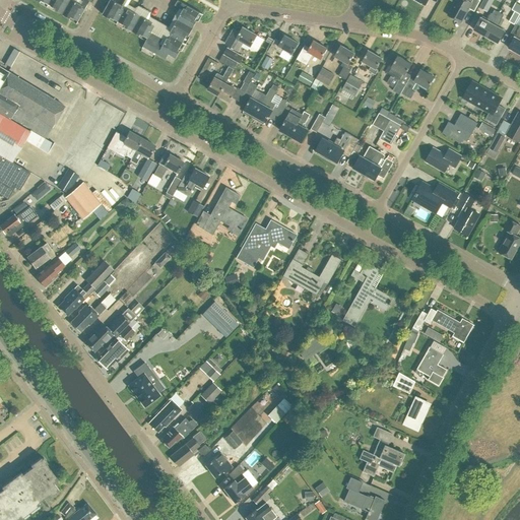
[(74,0),(39,0),(70,18),(72,16),(79,20),(87,7),(90,0),(83,0),(81,4),(74,0)]
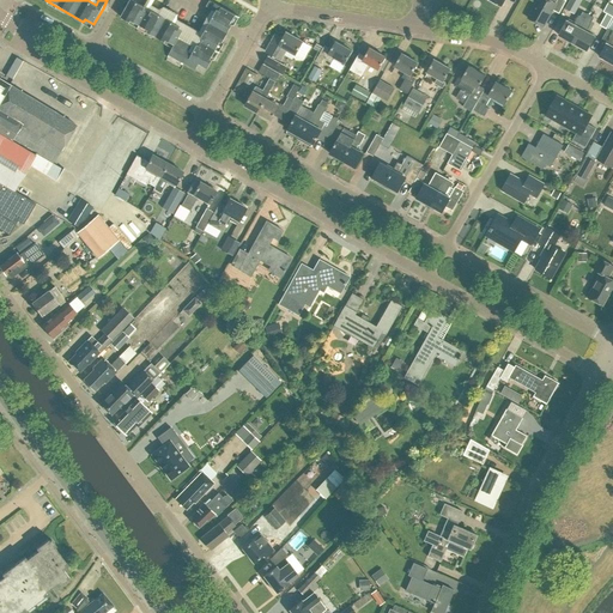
[(210,66),(237,16),(210,0),(206,7),(217,13),(202,38),(195,35),(190,44),(178,37),(184,28),(135,0),(131,0),(123,14),(175,44),(170,53),(196,67),(200,61),(210,66)]
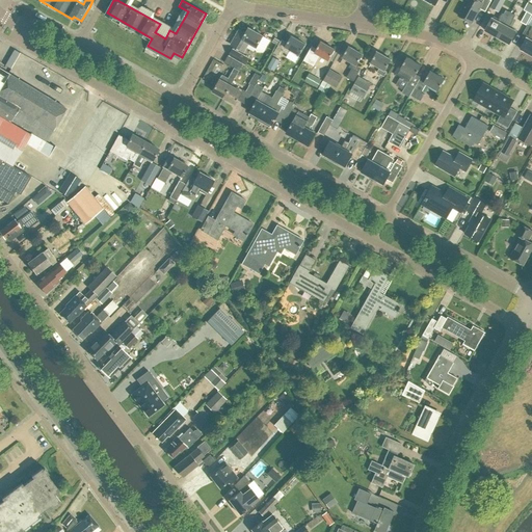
[(467,0),(458,16),(472,23),(479,8),(485,11),(491,0),(490,0),(467,0)]
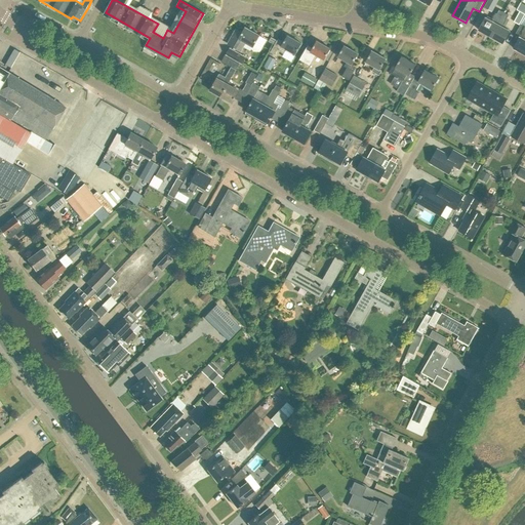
[(492,12),(498,0),(488,0),(484,8),(492,12)]
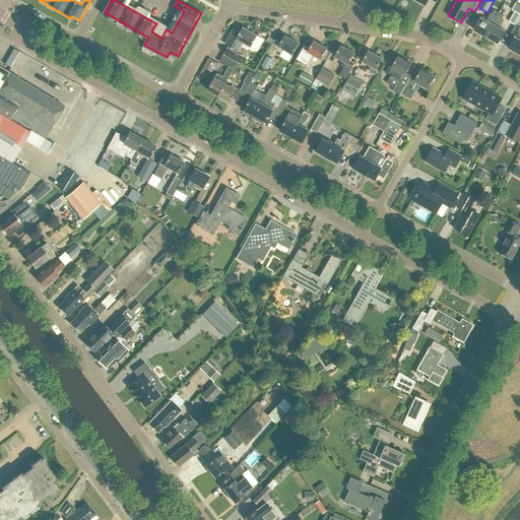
[(501,21),(502,19),(504,15),(494,10),(493,13),(491,12),(485,20),(480,17),(474,29),(486,37),(496,18),(501,21)]
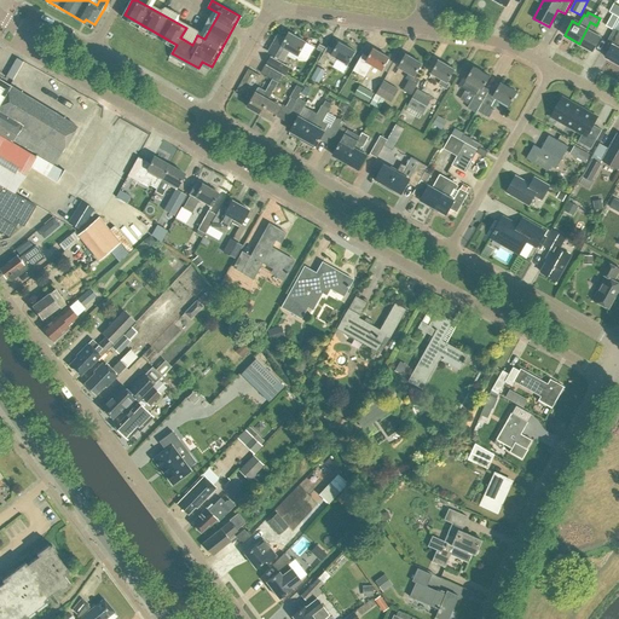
[(618,17),(618,16),(613,13),(606,25),(612,29),(618,17)]
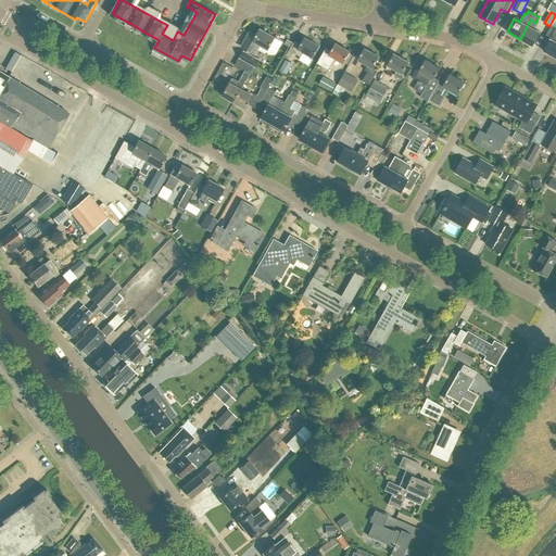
[(539,22),(536,21),(535,23),(530,20),(520,39),(532,46),(540,33),(539,33),(540,30),(535,28),(539,22)]
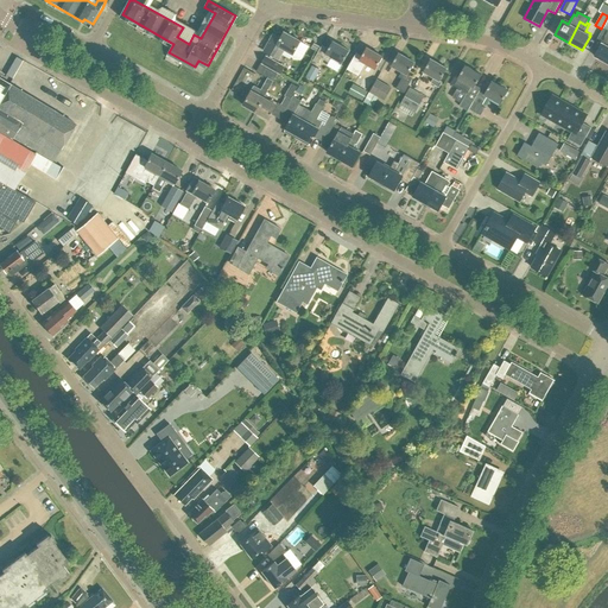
[(603,27),(596,40),(601,43),(594,56),(607,63),(607,30),(603,27)]
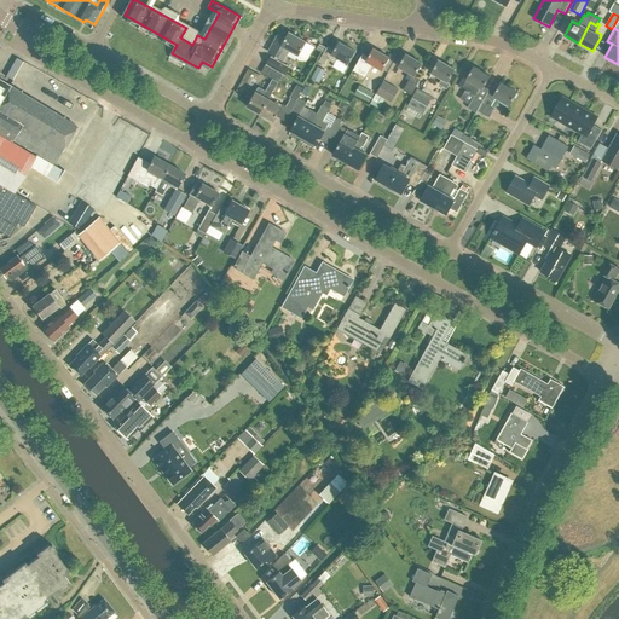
[(299,56),(306,42),(289,33),(285,39),(278,34),(276,39),(277,42),(271,53),(282,61),(288,50),(299,56)]
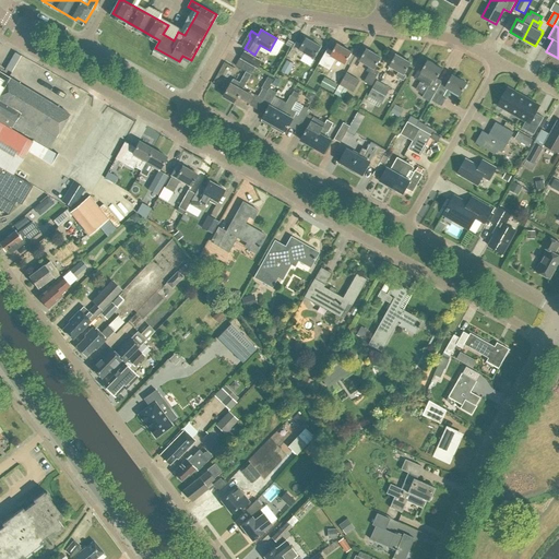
[(314,59),(321,47),(306,38),(299,49),(294,46),(287,56),(292,59),(295,54),(301,58),(304,52),(314,59)]
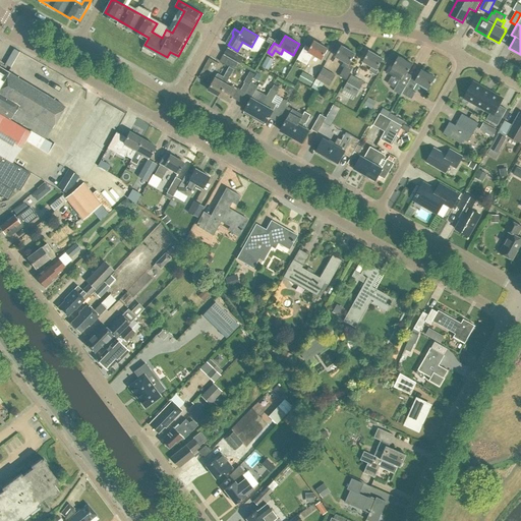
[(322,59),(328,48),(314,41),(308,51),(303,49),(297,60),(307,65),(313,55),(322,59)]
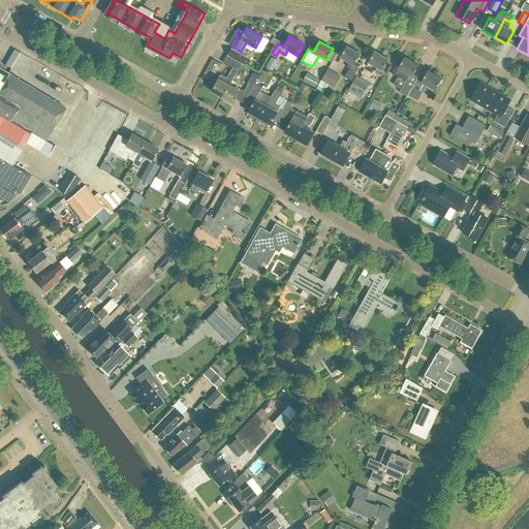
[(354,65),(361,54),(347,47),(341,57),(349,62),(347,66),(349,68),(345,76),(351,81),(359,68),(356,67),(356,66),(354,65)]
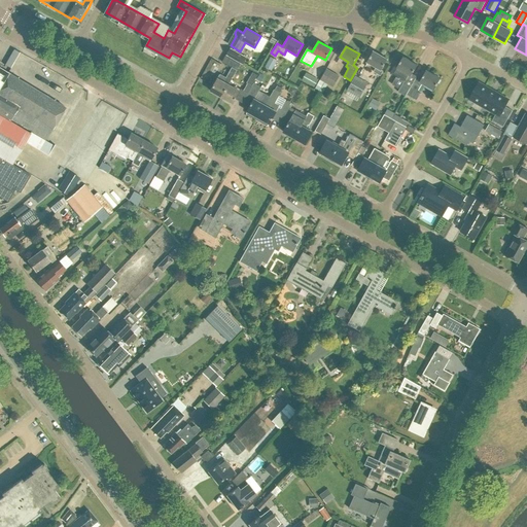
[(231,48),(226,55),(241,63),(243,64),(247,58),(231,48)]
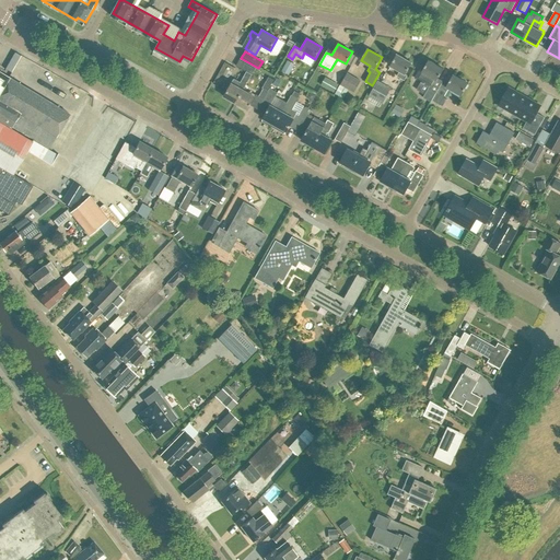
[(11,71),(20,56),(14,53),(6,68),(11,71)]
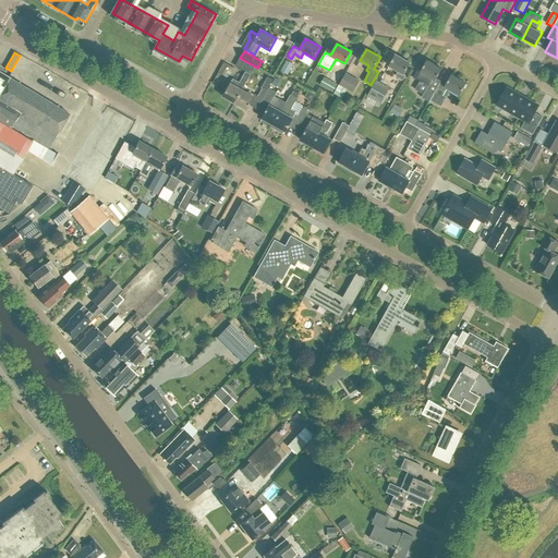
[(404,74),(411,63),(396,55),(388,65),(398,72),(396,76),(403,81),(405,75),(404,74)]
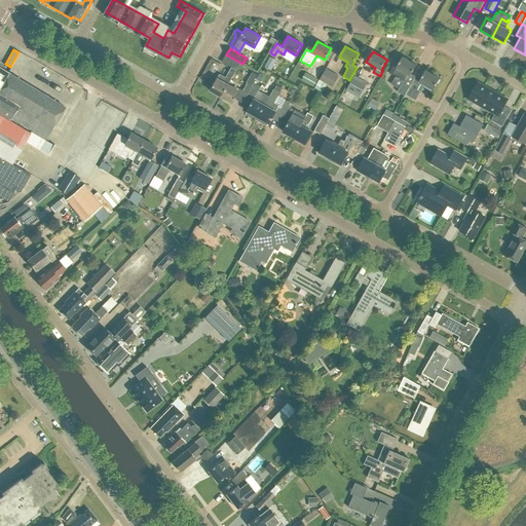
[(221,98),(228,84),(240,63),(226,54),(222,62),(232,67),(223,82),(218,78),(211,91),(221,98)]
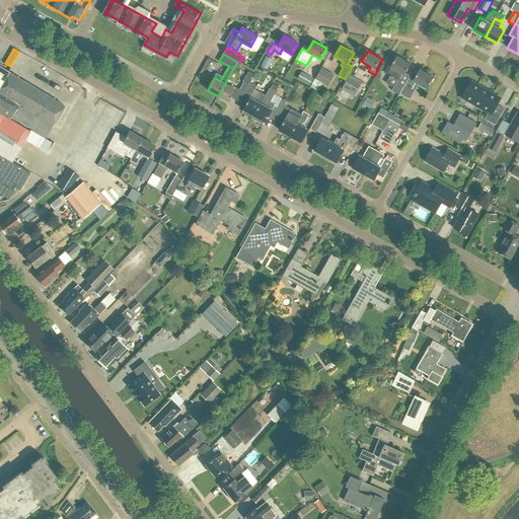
[(269,69),(274,58),(268,55),(262,65),(269,69)]
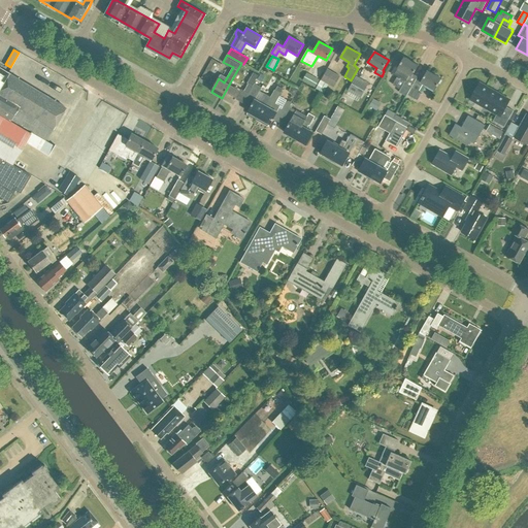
[(404,57),(399,66),(396,64),(391,73),(404,81),(398,92),(406,97),(407,94),(417,78),(413,75),(419,65),(404,57)]
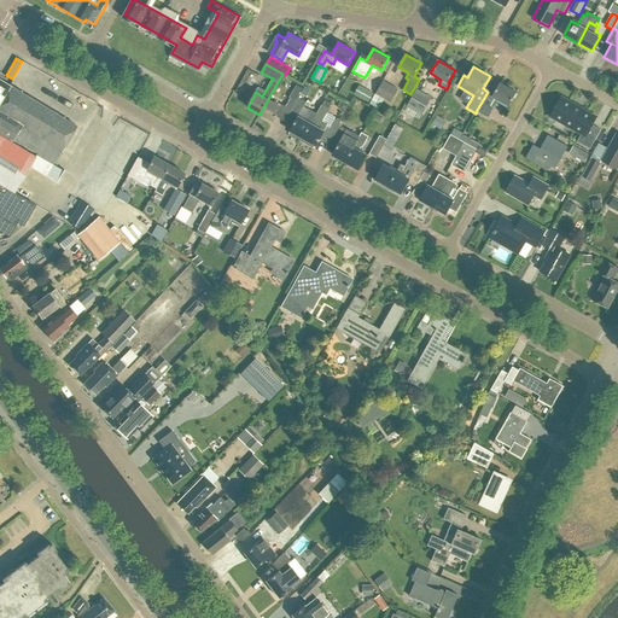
[(378,83),(369,79),(359,98),(368,103),(378,83)]
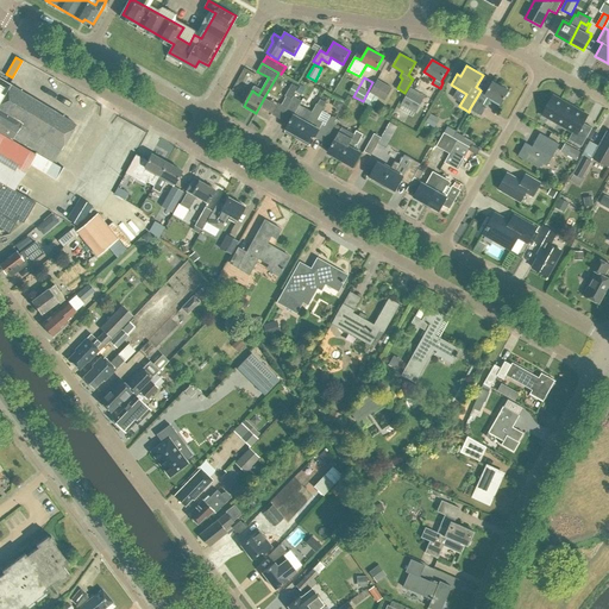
[(393,88),(377,79),(370,93),(384,101),(393,88)]
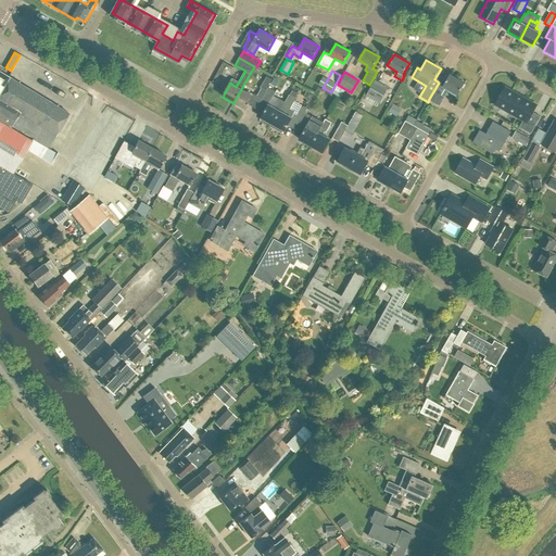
[(458,95),(465,83),(451,74),(443,85),(439,83),(429,99),(440,105),(443,98),(441,97),(446,87),(458,95)]
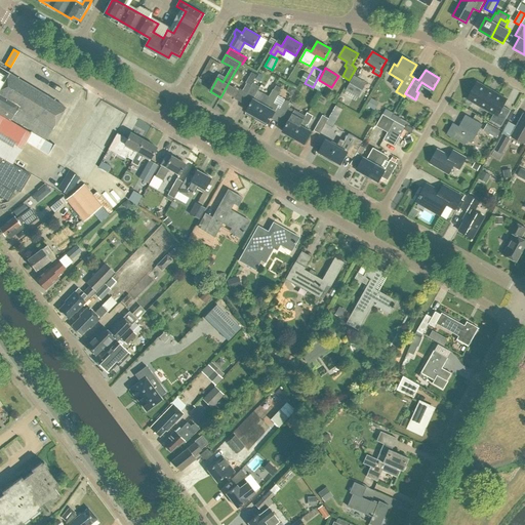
[(7,72),(7,73),(0,83),(0,112),(45,138),(65,107),(7,72)]
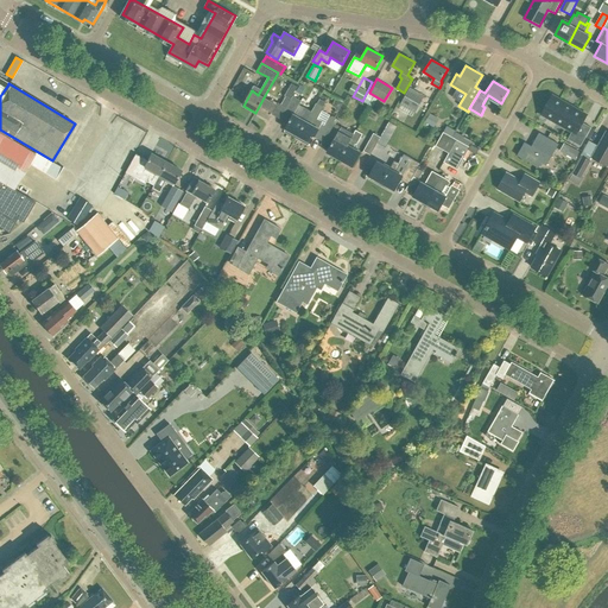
[(400,105),(415,113),(425,96),(410,88),(400,105)]
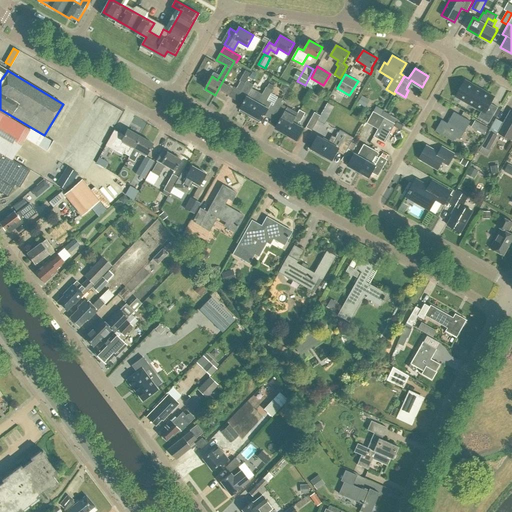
[(245,83),(241,90),(248,94),(251,88),(254,84),(247,80),(245,83)]
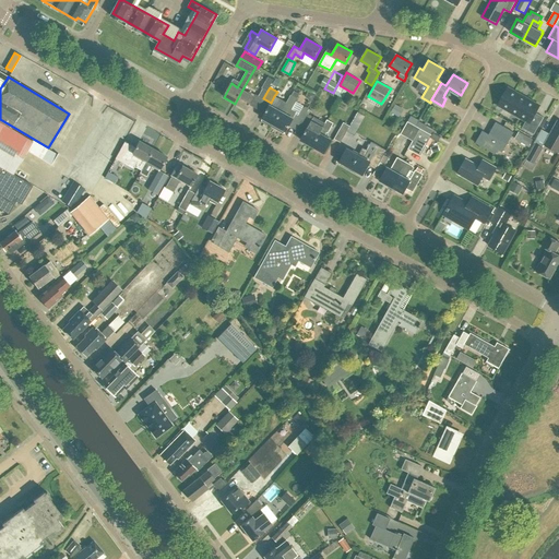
[(526,121),(522,128),(534,134),(544,117),(536,113),(540,106),(525,97),(507,87),(506,90),(499,102),(497,105),(504,109),(512,113),(516,116),(526,121)]
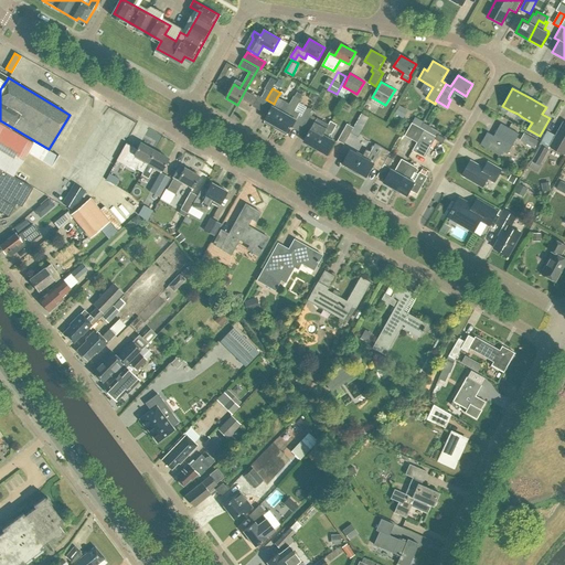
[(266,99),(270,92),(266,89),(262,97),(266,99)]
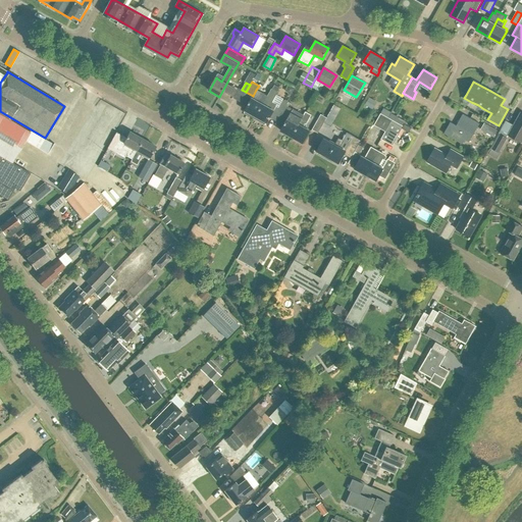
[(230,103),(238,91),(226,84),(219,97),(230,103)]
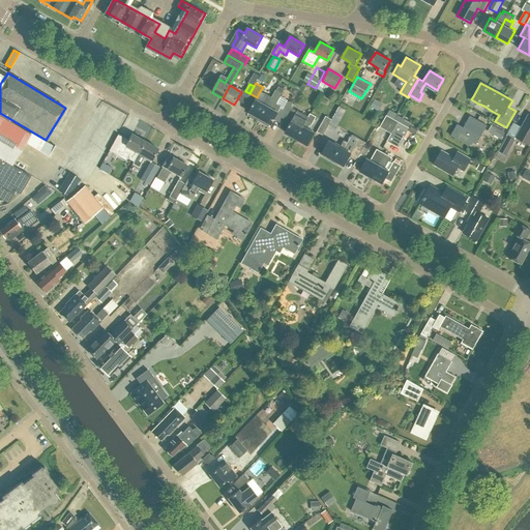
[(295,96),(299,89),(293,86),(290,93),(293,94),(292,95),(295,96)]
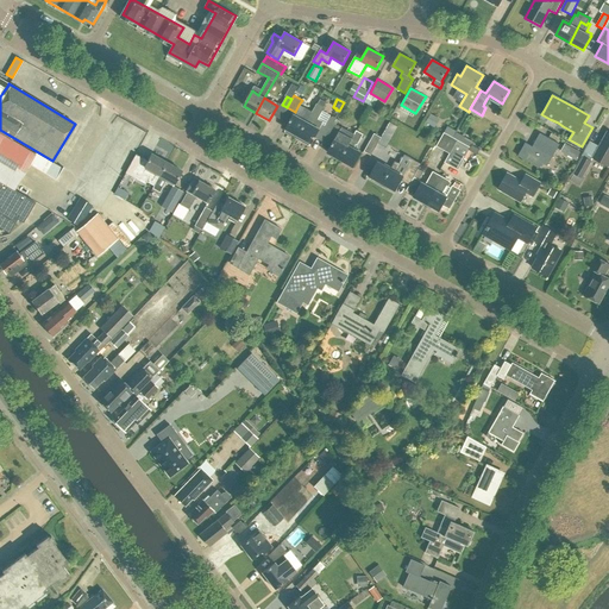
[(318,104),(313,112),(299,137),(305,139),(303,143),(309,146),(311,144),(312,144),(322,125),(315,121),(316,119),(319,120),(325,108),(318,104)]
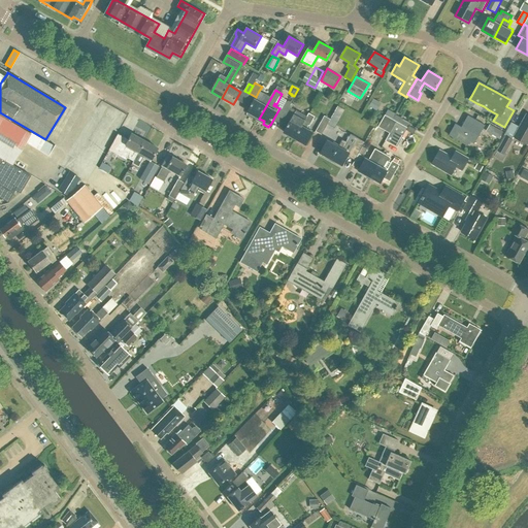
[(264,93),(259,102),(255,100),(248,112),(253,114),(252,118),(257,121),(258,118),(259,119),(271,97),(264,93)]
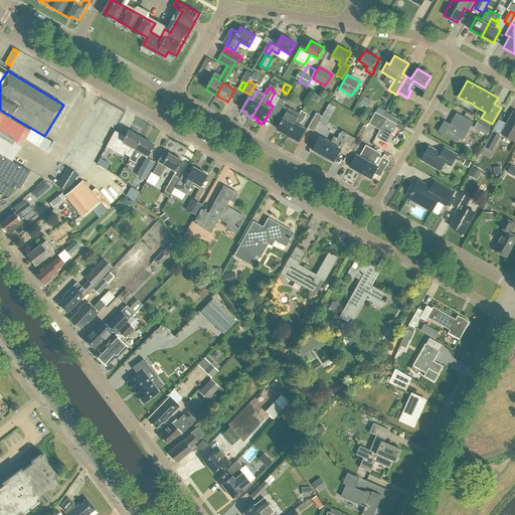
[(367,110),(372,101),(364,96),(359,105),(367,110)]
